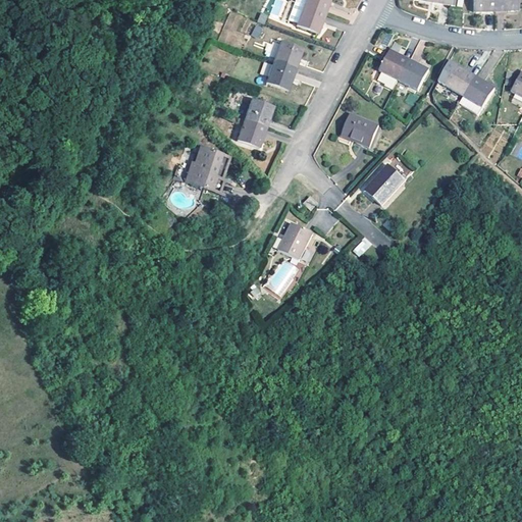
[(273,0),(270,13),(281,16),(285,0),(273,0)]
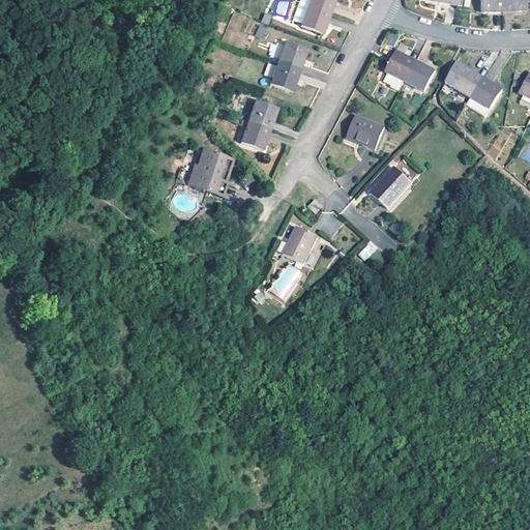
[(312,0),(310,5),(332,13),(336,0),(312,0)]
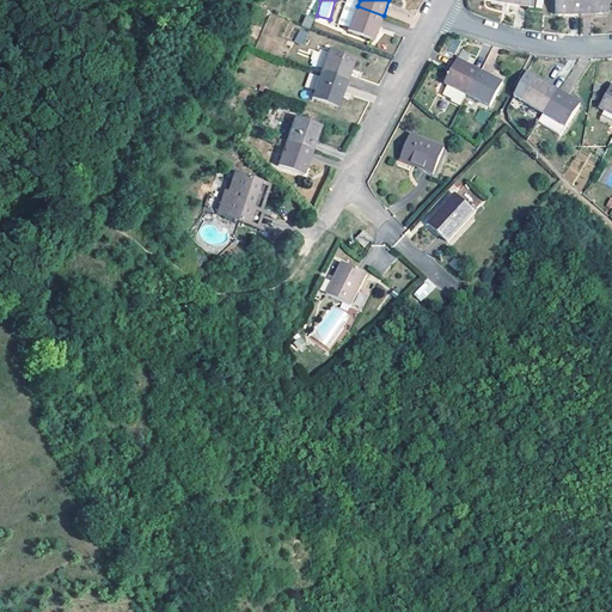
[(582,16),(581,0),(554,0),(555,16),(582,16)]
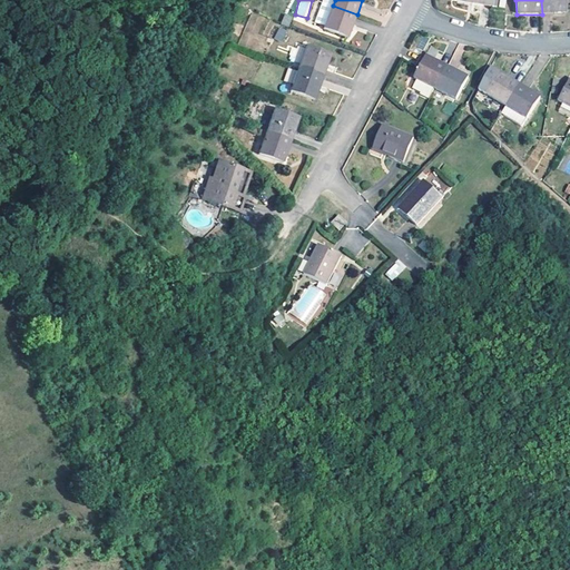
[(541,0),(542,15),(564,15),(564,0),(541,0)]
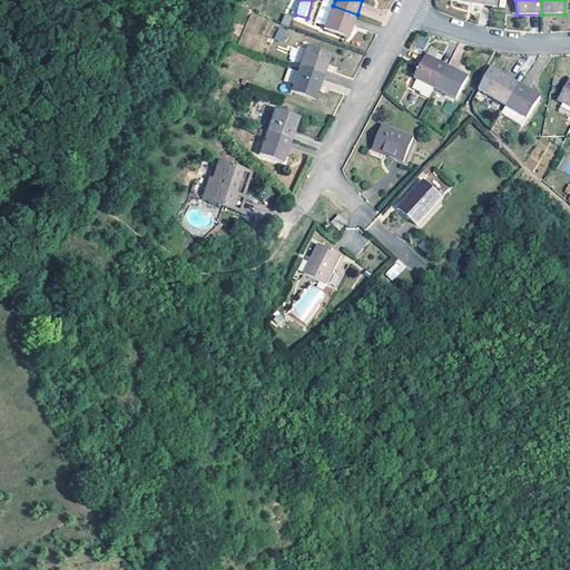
[(349,37),(357,15),(333,6),(325,28),(349,37)]
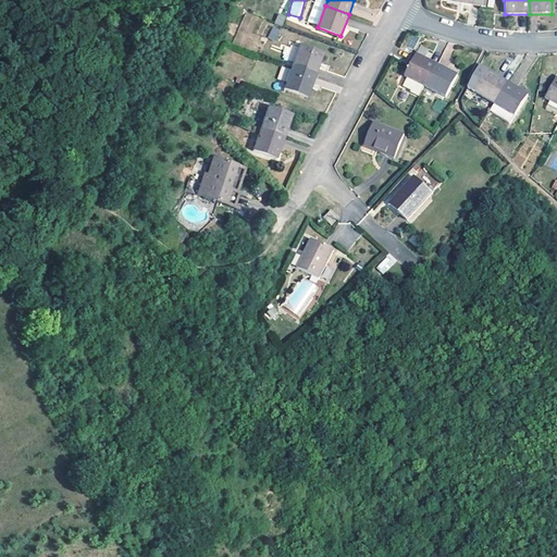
[(279,13),(275,23),(282,25),(285,15),(279,13)]
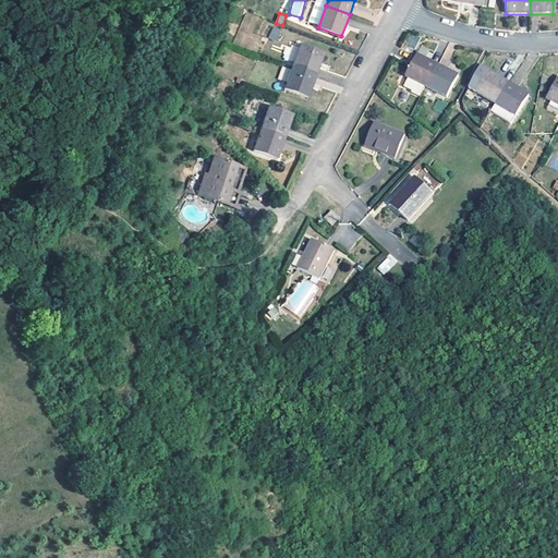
[(271,27),(269,38),(279,40),(280,28),(271,27)]
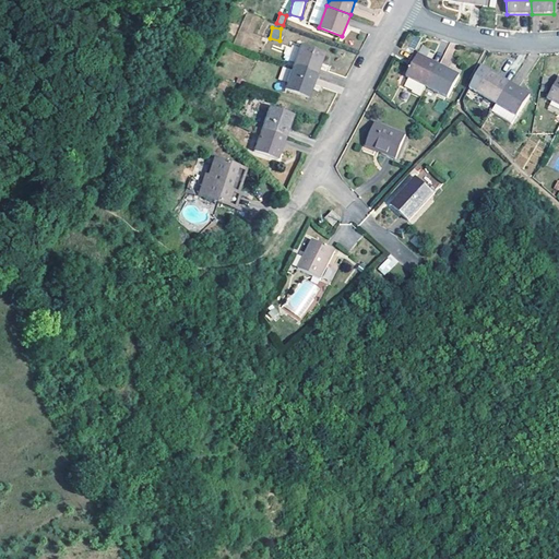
[(295,61),(298,45),(290,44),(288,60),(295,61)]
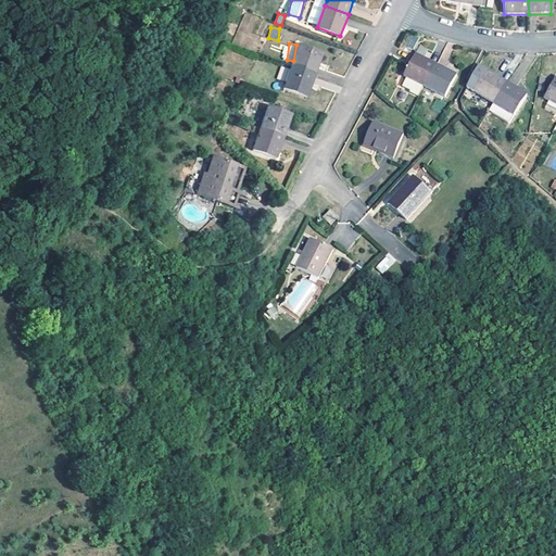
[(292,67),(315,75),(323,53),(300,46),(292,67)]
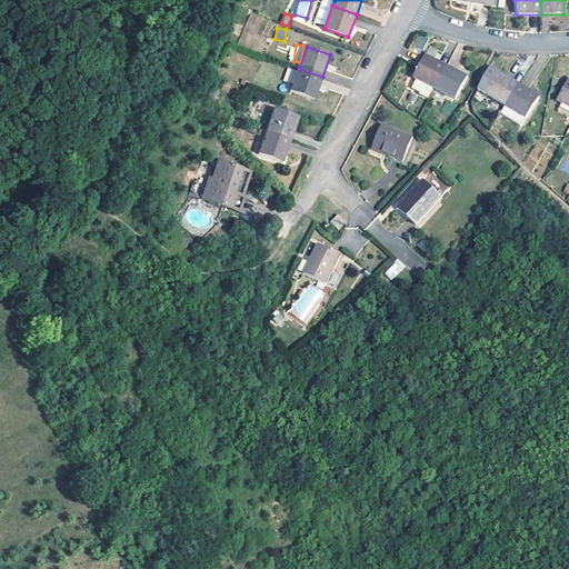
[(439,51),(431,48),(427,55),(435,59),(439,51)]
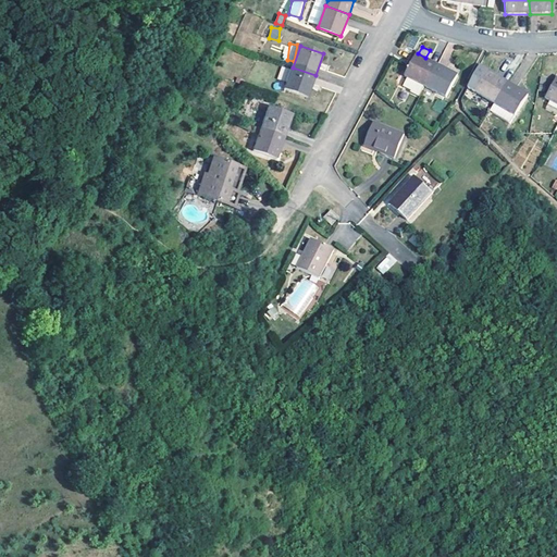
[(425,89),(437,66),(417,56),(405,78),(417,85),(416,88),(423,93),(425,89)]
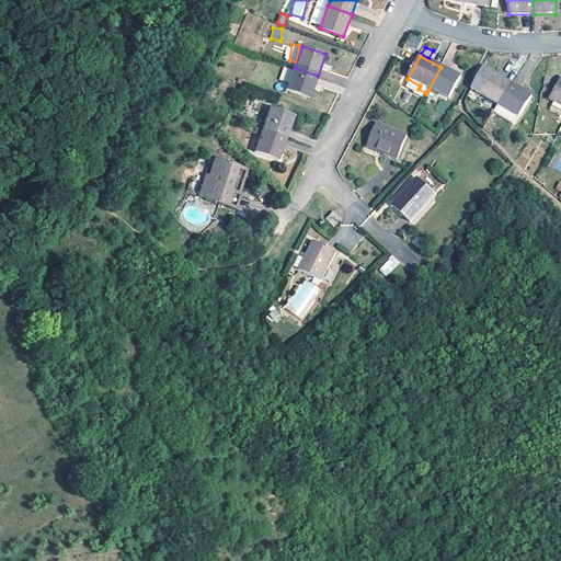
[(461,79),(441,67),(428,90),(449,101),(461,79)]
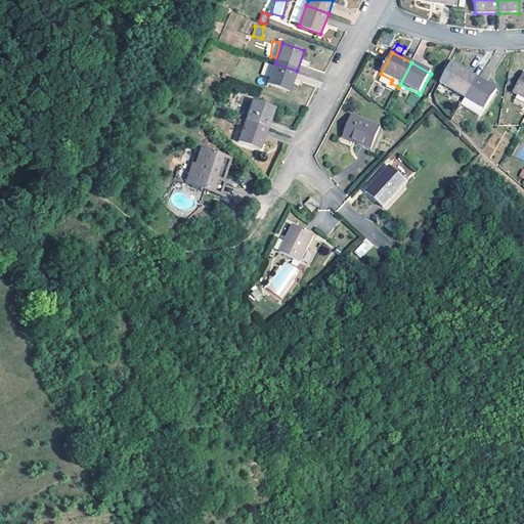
[(291,91),(297,71),(275,63),(268,84),(291,91)]
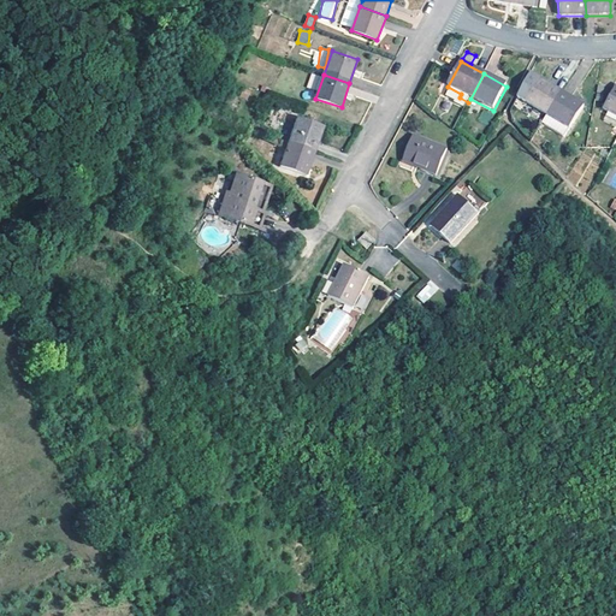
[(548,118),(563,94),(539,80),(525,104),(548,118)]
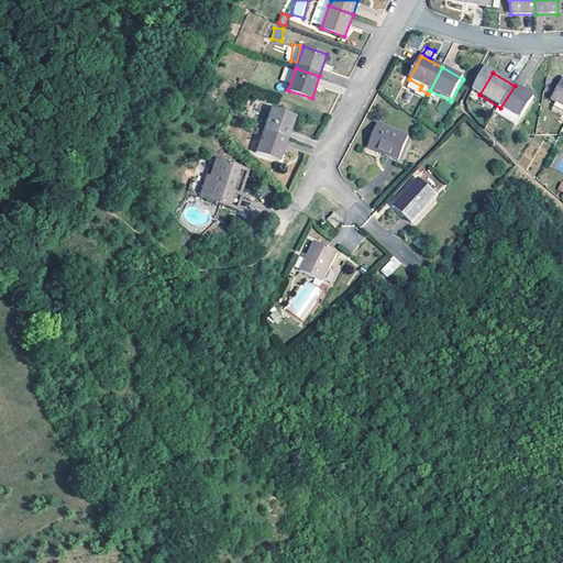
[(562,80),(551,102),(562,109),(562,80)]
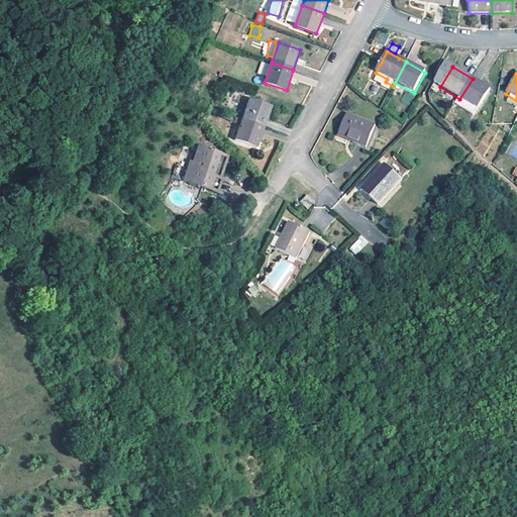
[(490,90),(473,79),(459,99),(478,110),(490,90)]
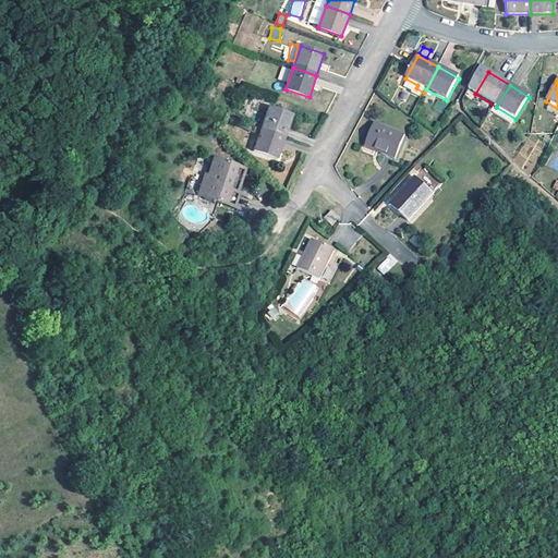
[(262,128),(284,136),(292,116),(268,107),(262,128)]
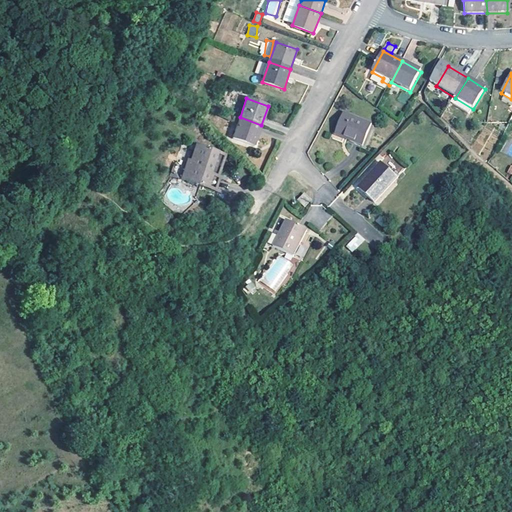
[(371,126),(342,114),(333,136),(362,148),(371,126)]
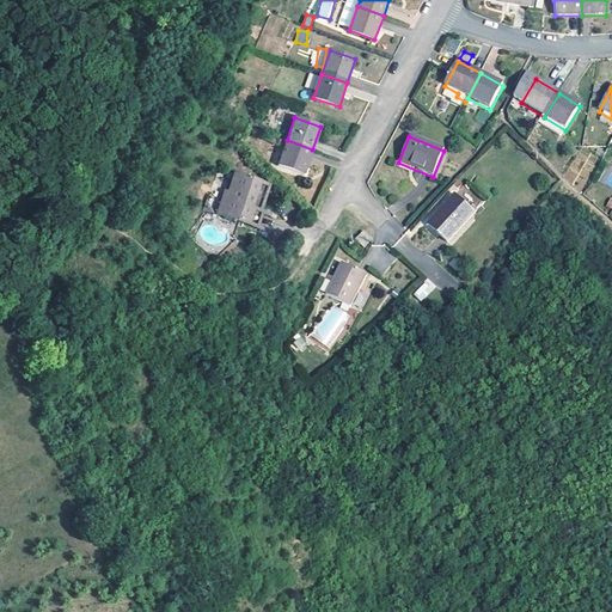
[(304,176),(312,150),(287,140),(277,166),(304,176)]
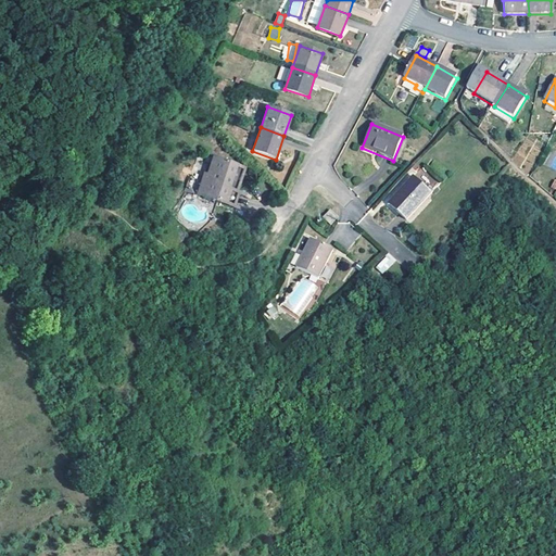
[(247,167),(214,155),(209,172),(205,171),(198,193),(236,207),(241,192),(239,191),(247,167)]
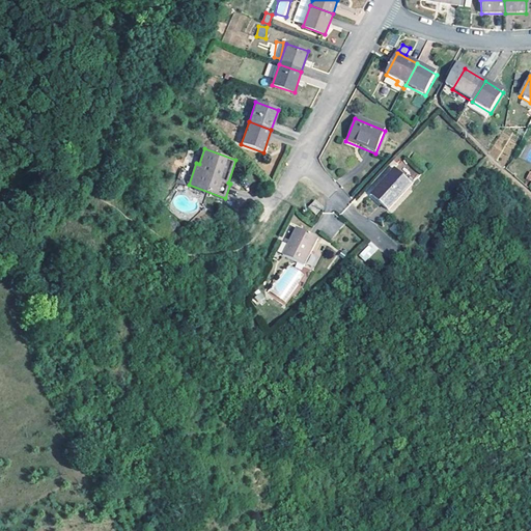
[(382,204),(406,178),(395,169),(372,195),(382,204)]
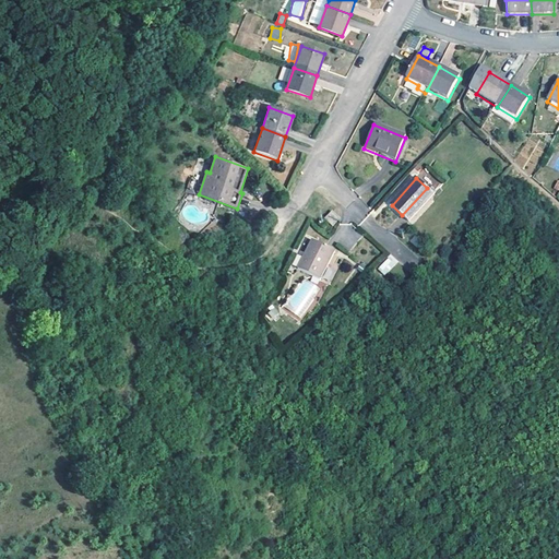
[(427,188),(402,215),(409,222),(435,195),(427,188)]
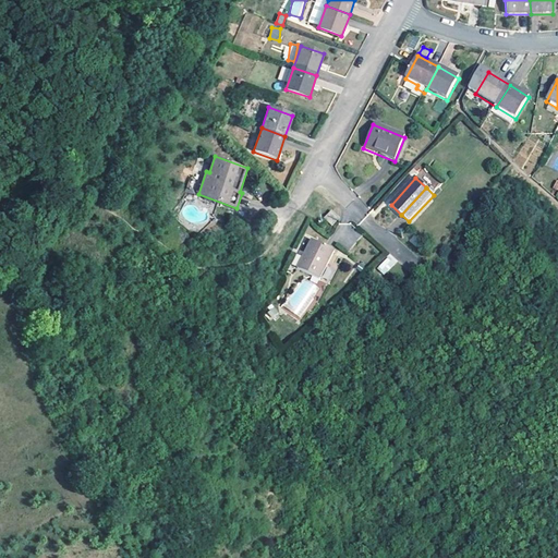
[(337,220),(331,214),(325,220),(330,227),(337,220)]
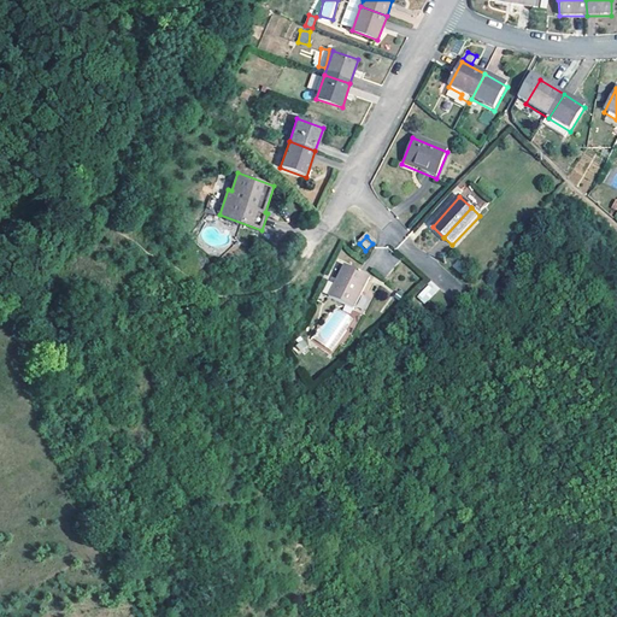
[(333,287),(328,297),(352,310),(369,277),(345,265),(333,287)]
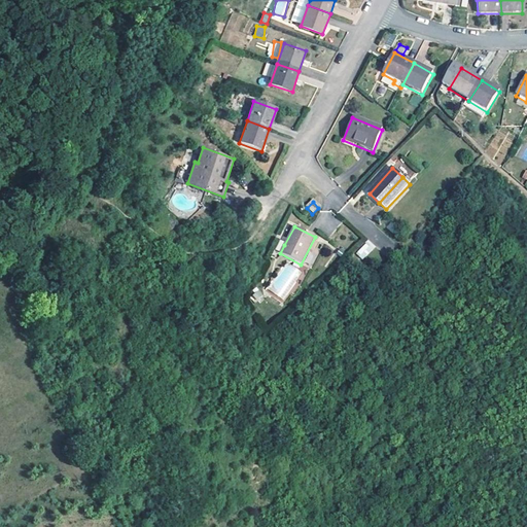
[(355,252),(362,259),(376,247),(369,240),(355,252)]
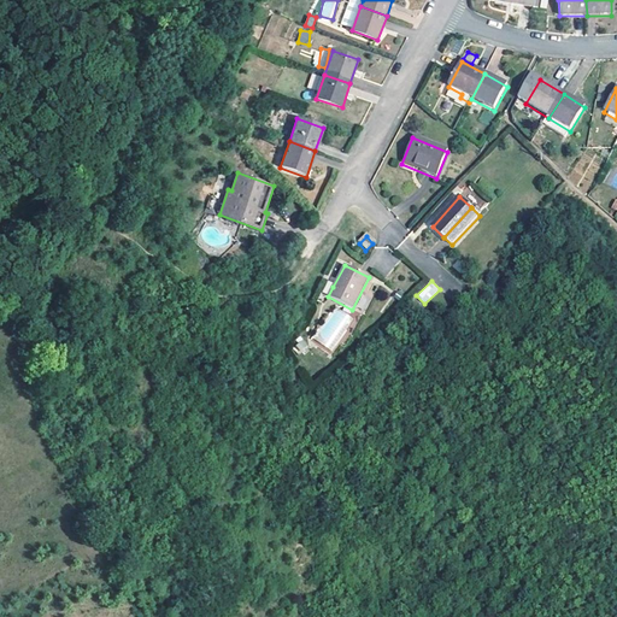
[(316,345),(339,351),(350,313),(328,307),(316,345)]
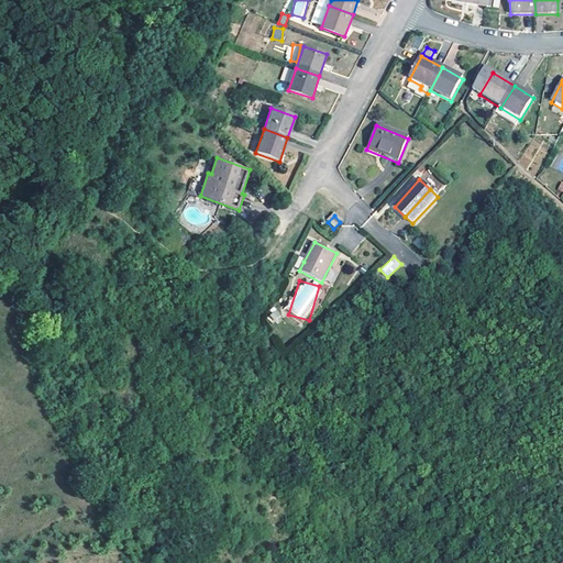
[(276,309),(267,317),(273,323),(282,316),(276,309)]
